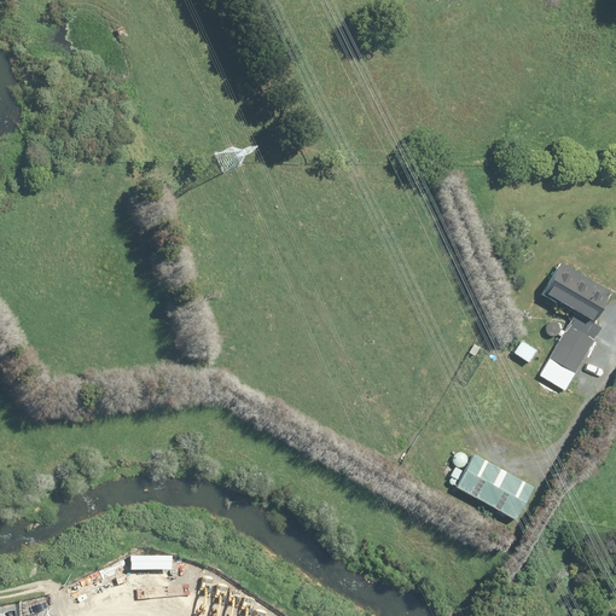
[(615,288),(558,255),(539,292),(603,327),(615,303),(615,288)]
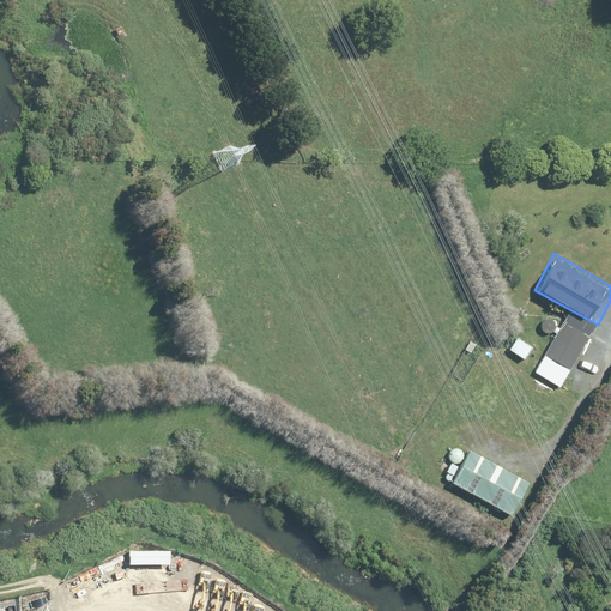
[(570,310),(537,369),(560,383),(594,324),(570,310)]
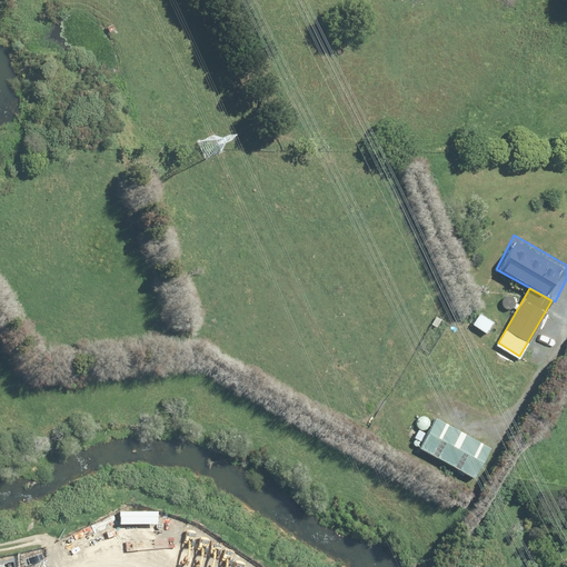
[(493,318),(480,311),(473,325),(485,331),(493,318)]
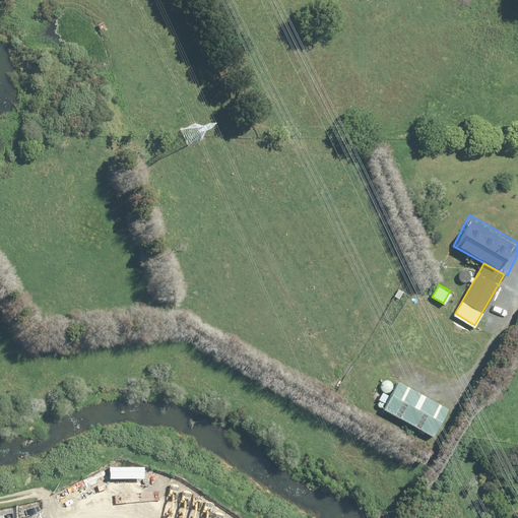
[(399,285),(394,295),(400,298),(404,288),(399,285)]
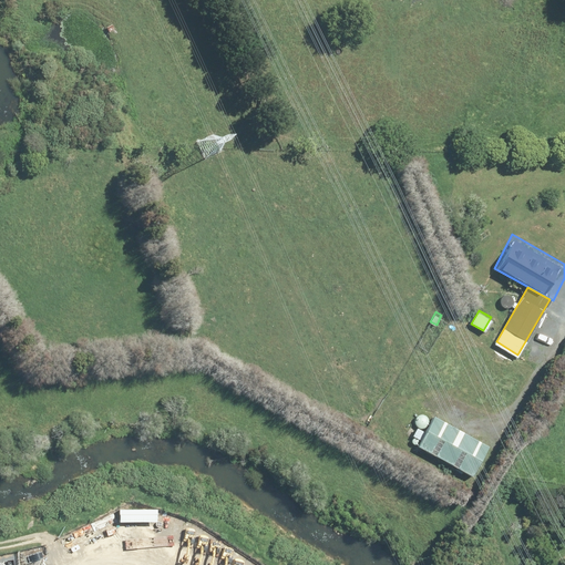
[(492,451),(435,418),(418,445),(475,479),(492,451)]
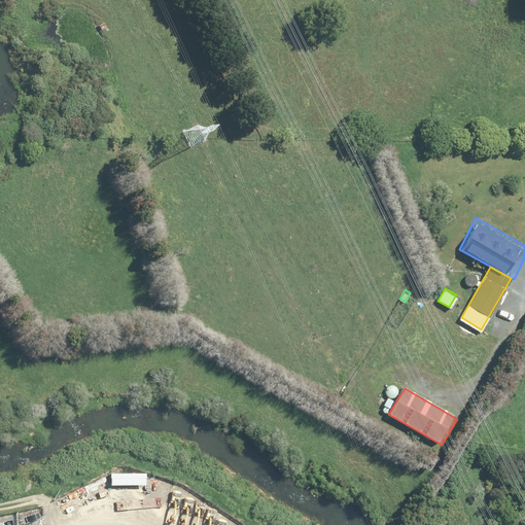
All buildings are outlined.
